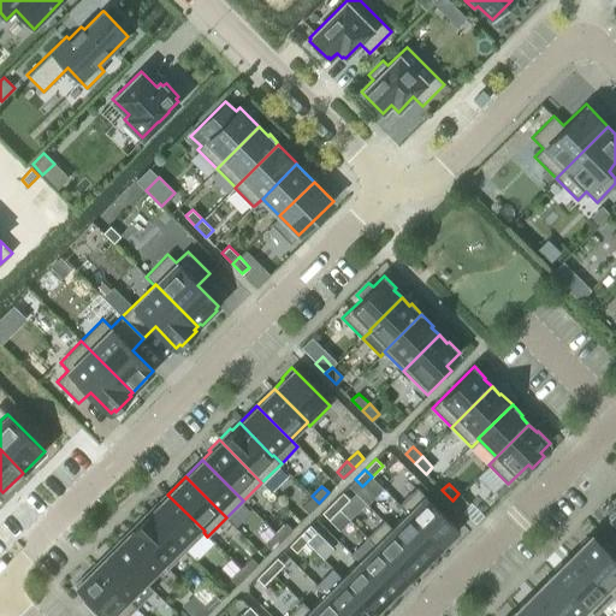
[(416,486),(400,503),(407,511),(442,546),(458,529),(416,486)]
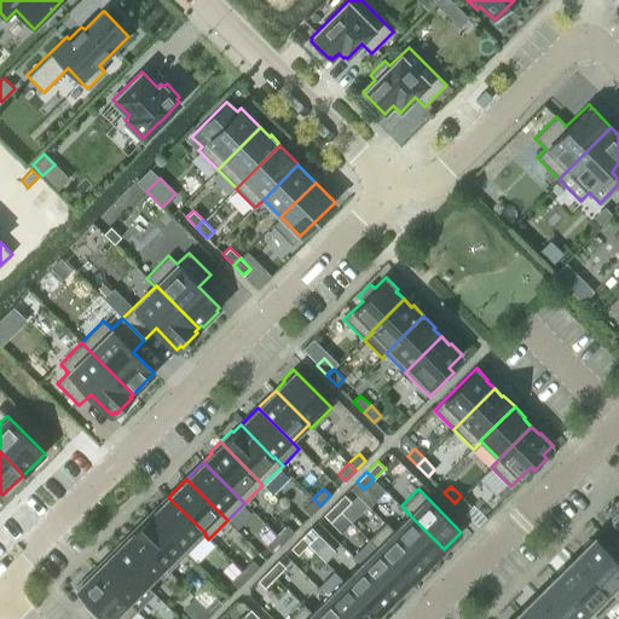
[(345,493),(334,504),(341,512),(351,501),(345,493)]
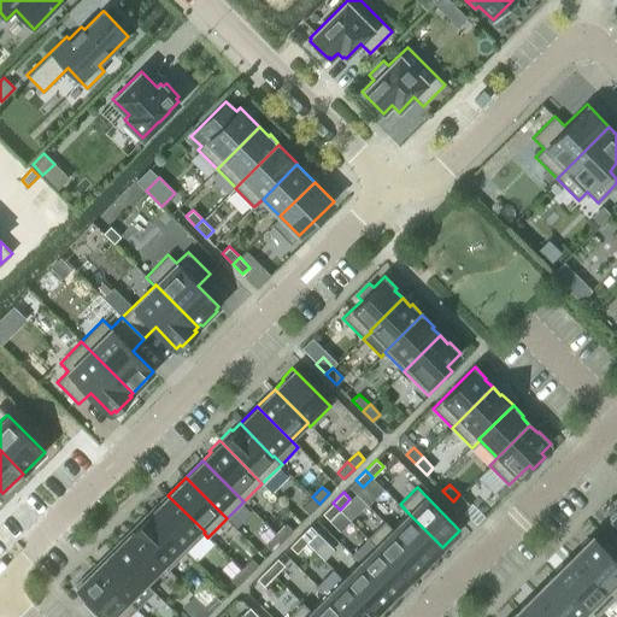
[(459,494),(453,501),(463,511),(470,505),(459,494)]
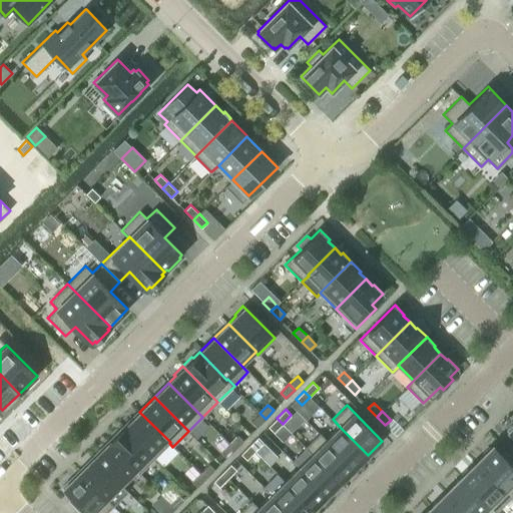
[(131,417),(123,426),(155,458),(169,443),(170,442),(139,412),(133,418),(131,417)]
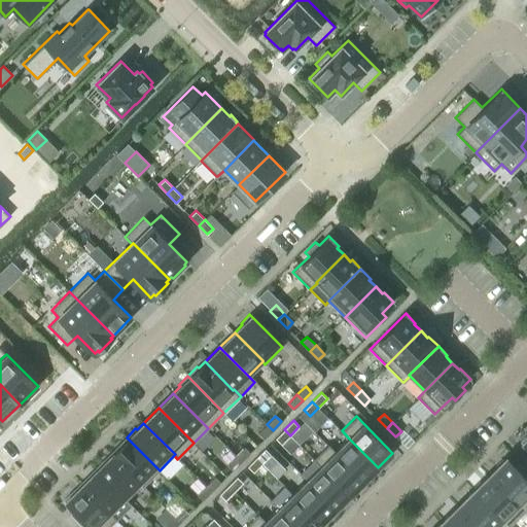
[(267,424),(258,432),(264,438),(273,430),(267,424)]
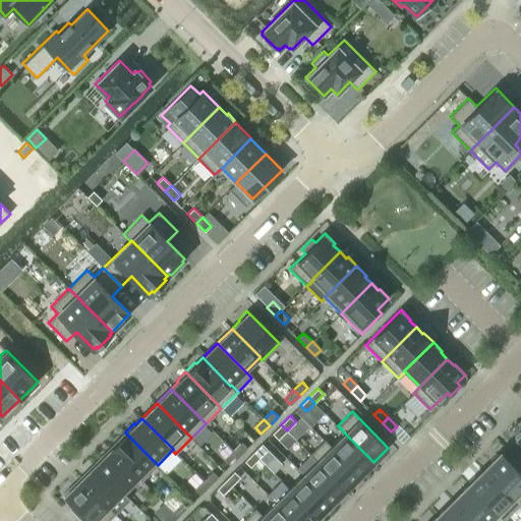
[(281,424),(273,433),(278,439),(287,430),(281,424)]
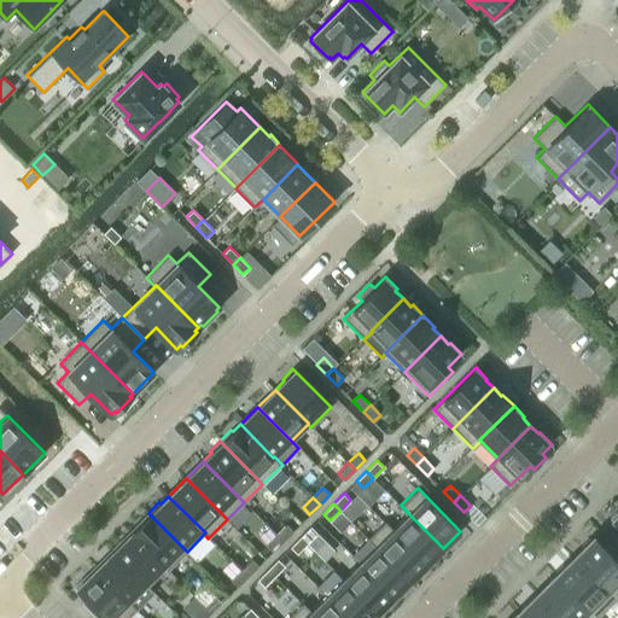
[(139,525),(132,532),(164,566),(164,567),(167,571),(187,552),(149,513),(138,523),(139,525)]
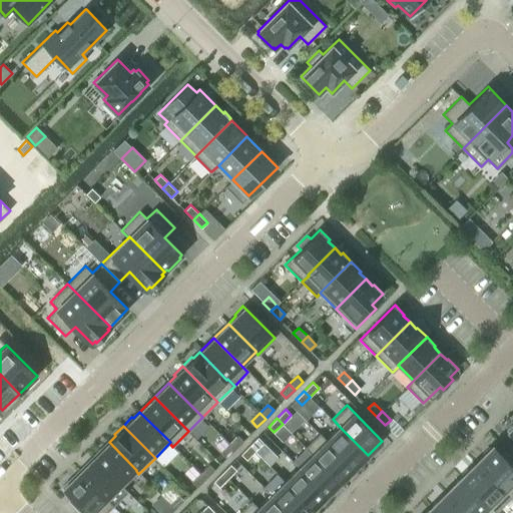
[(339,426),(325,439),(355,468),(368,455),(339,426)]
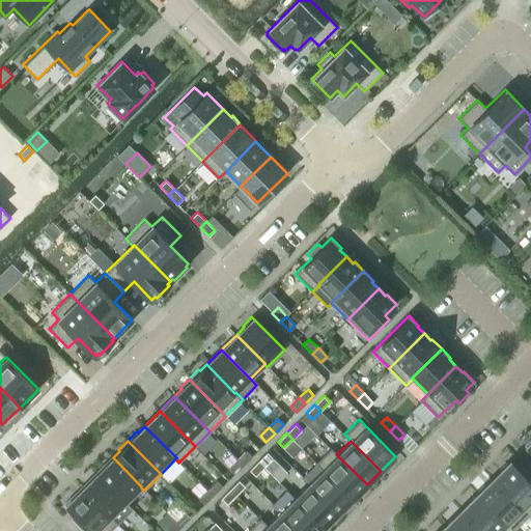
[(330,448),(316,463),(323,469),(353,499),(367,484),(336,454),(330,448)]
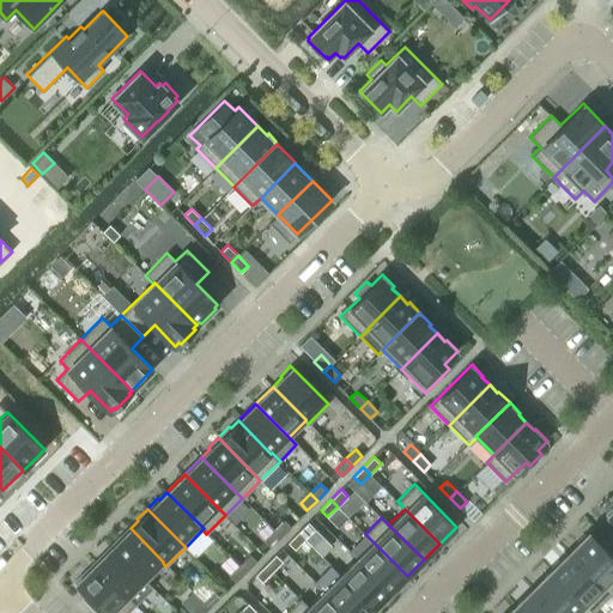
[(284,520),(273,530),(280,536),(291,527),(284,520)]
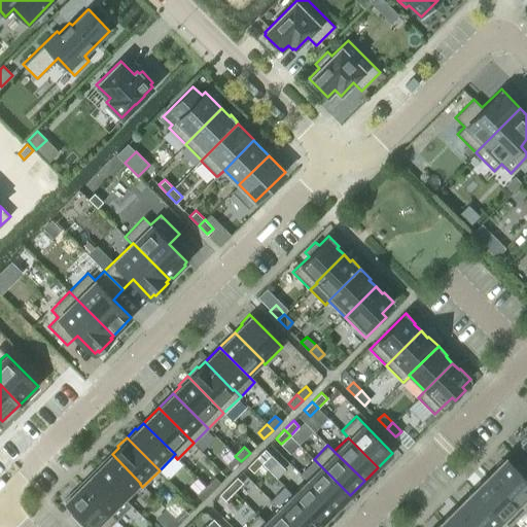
[(265,449),(256,457),(262,463),(271,454),(265,449)]
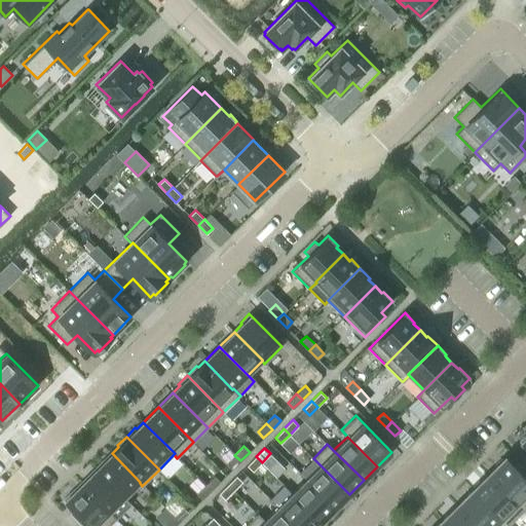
[(104,458),(95,467),(96,468),(124,497),(140,483),(140,482),(112,453),(105,460),(104,458)]
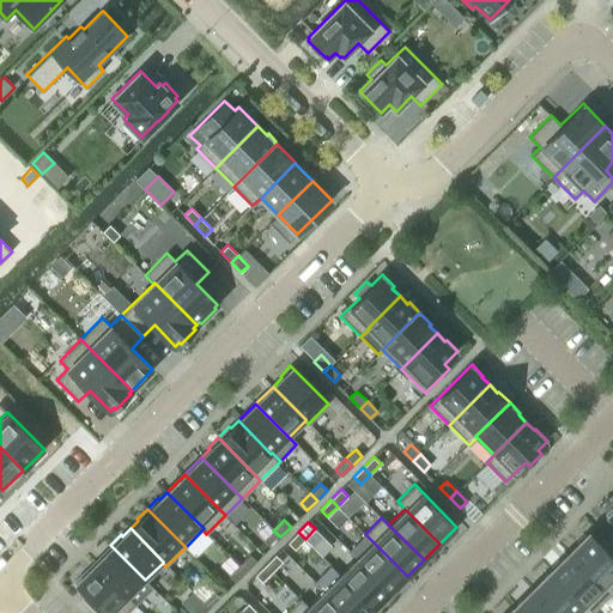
[(273,530),(263,540),(271,547),(280,536),(273,530)]
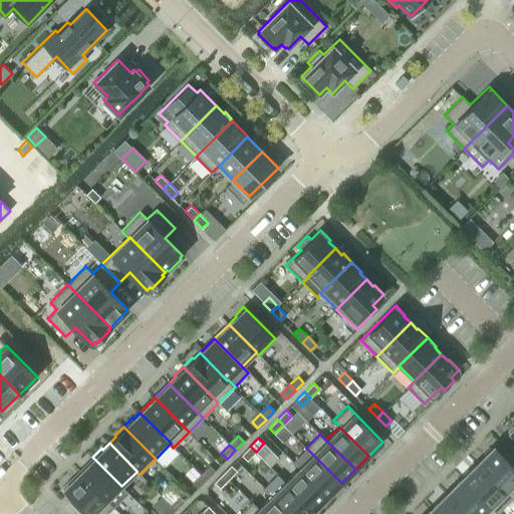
[(250,446),(241,455),(247,460),(256,452),(250,446)]
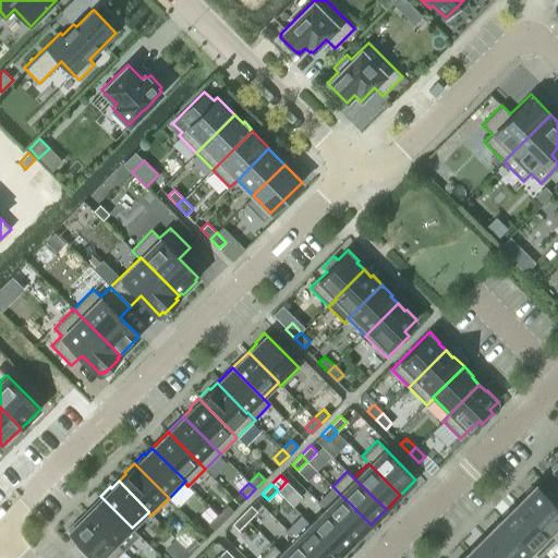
[(526,494),(518,502),(556,541),(557,538),(557,507),(557,506),(557,498),(549,489),(545,494),(535,485),(533,487),(532,486),(525,493),(526,494)]
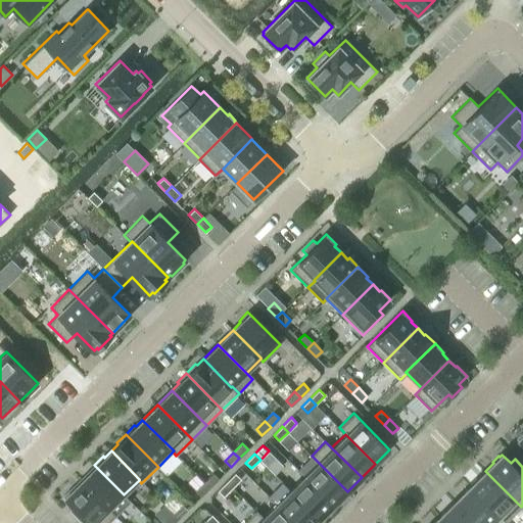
[(318,462),(303,475),(333,506),(347,491),(318,462)]
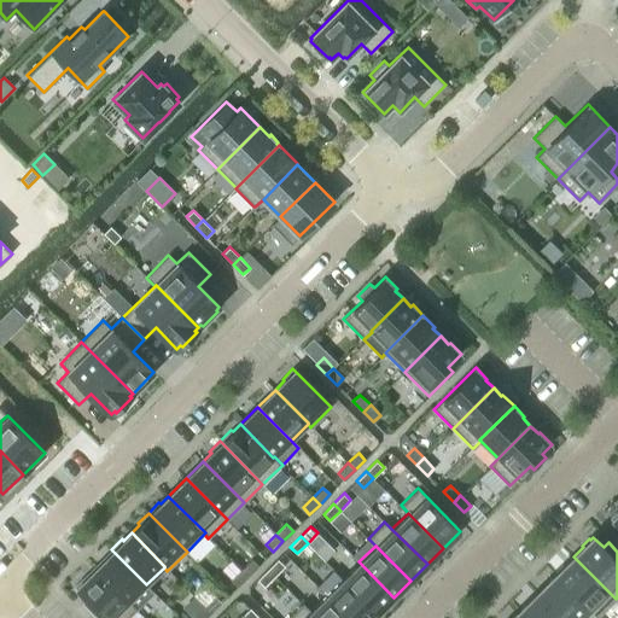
[(112,551),(95,569),(129,602),(130,600),(146,584),(112,551)]
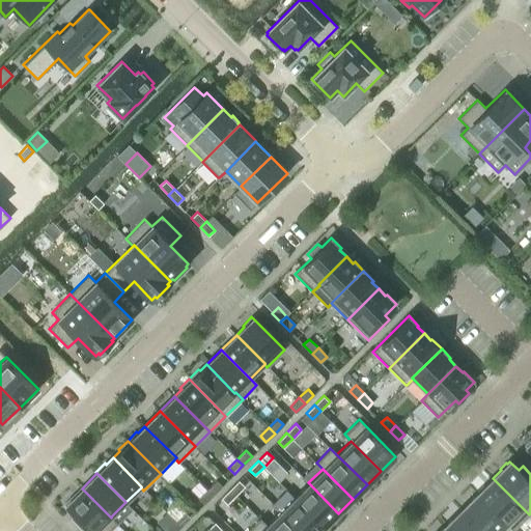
[(477,494),(513,530),(529,514),(493,478),(484,486),(483,484),(477,491),(478,493),(477,494)]
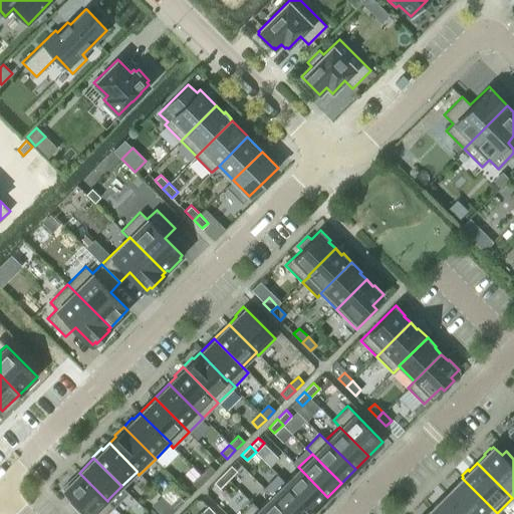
[(209,465),(200,473),(206,479),(215,471),(209,465)]
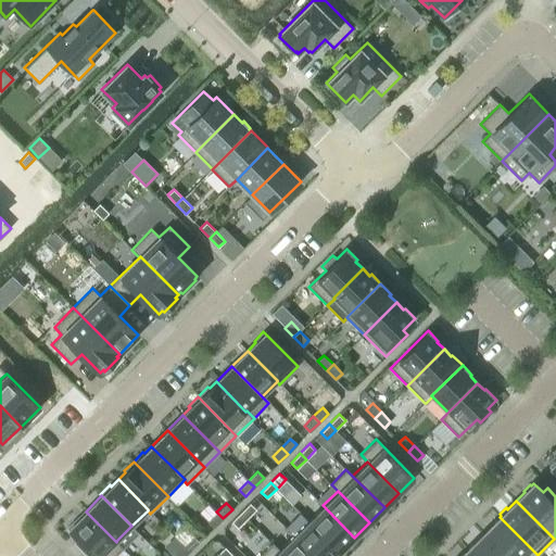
[(250,503),(241,512),(247,518),(256,508),(250,503)]
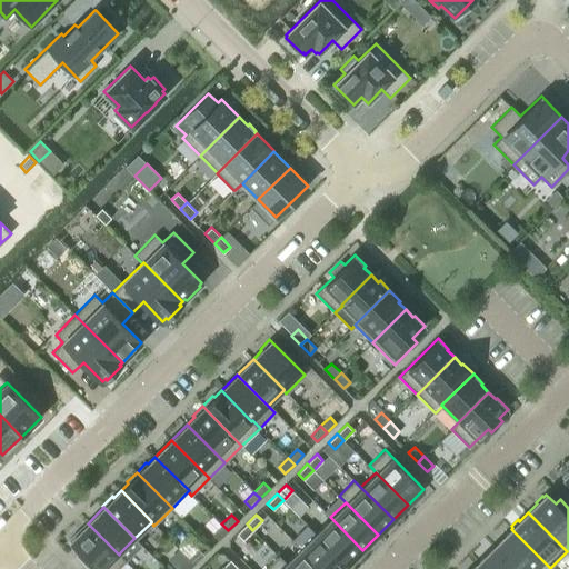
[(330,517),(316,532),(348,565),(362,550),(330,517)]
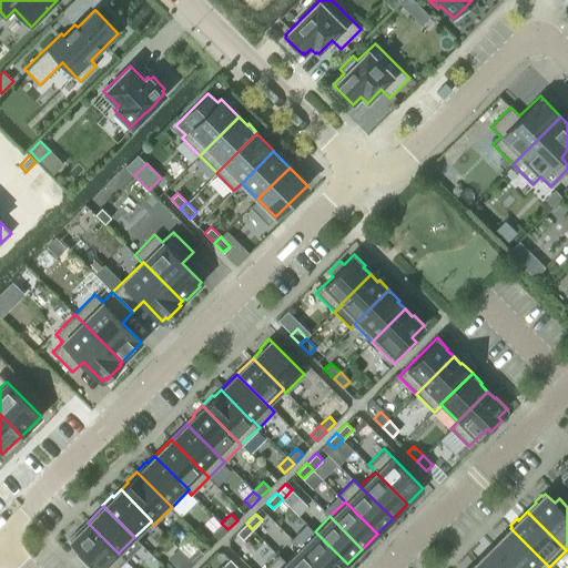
[(79,528),(68,539),(79,550),(75,555),(88,566),(91,563),(95,567),(117,567),(123,561),(127,559),(120,551),(119,554),(88,523),(80,529),(79,528)]
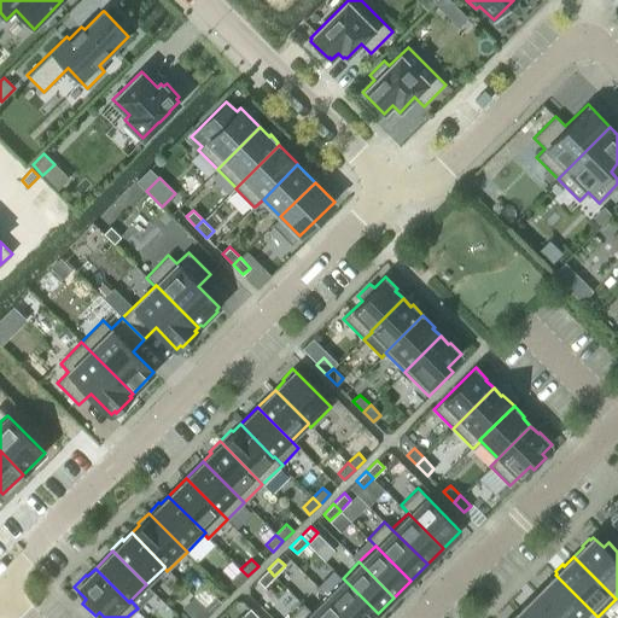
[(240,569),(231,579),(238,587),(248,576),(240,569)]
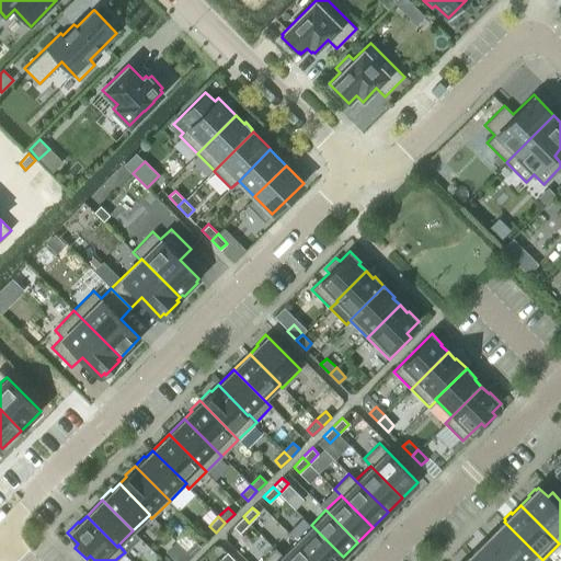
[(243,516),(233,526),(240,533),(249,523),(243,516)]
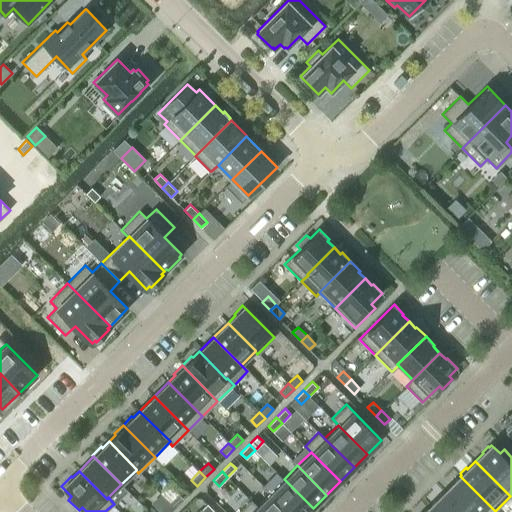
[(278,473),(264,486),(270,493),(289,511),(308,511),(313,508),(284,479),(278,473)]
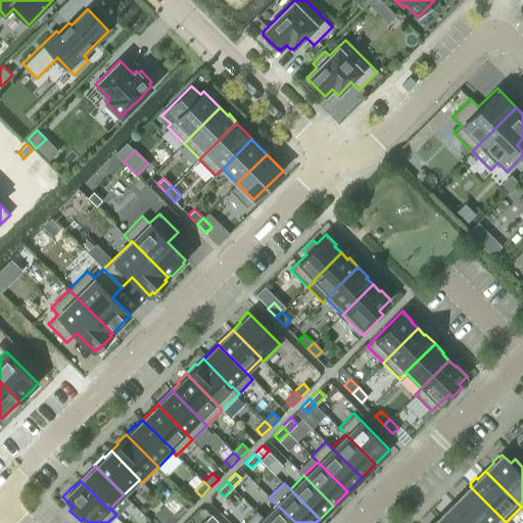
[(455,502),(475,522),(505,522),(506,522),(470,486),(455,502)]
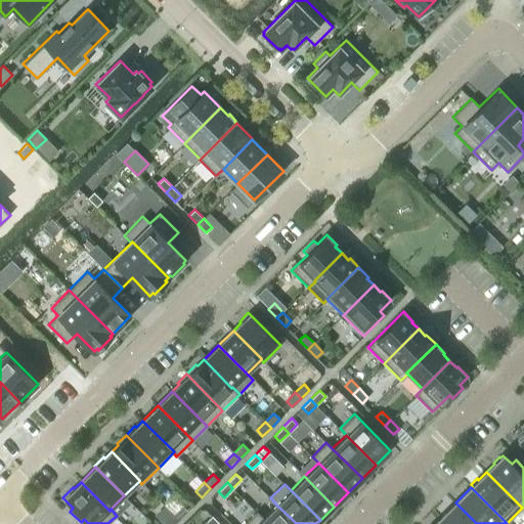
[(476,523),(455,503),(439,519),(444,523),(476,523)]
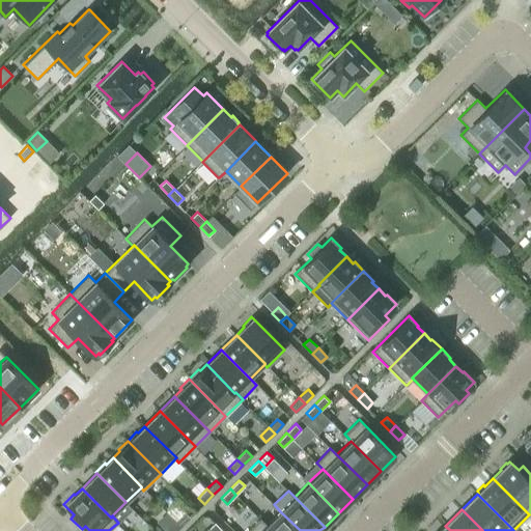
[(185,511),(175,521),(182,526),(190,518),(185,511)]
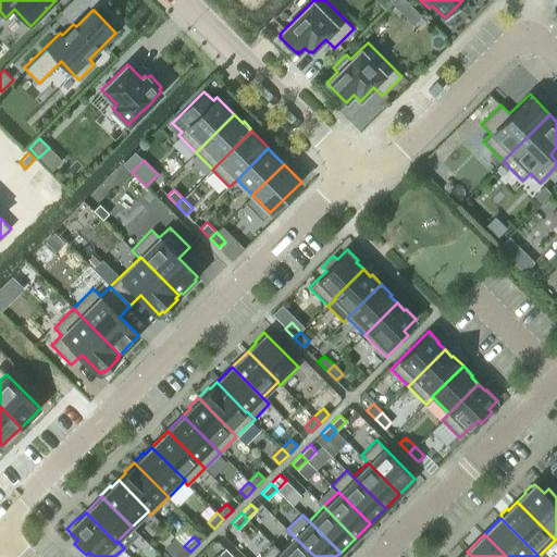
[(314,556),(294,536),(280,551),(285,556),(314,556)]
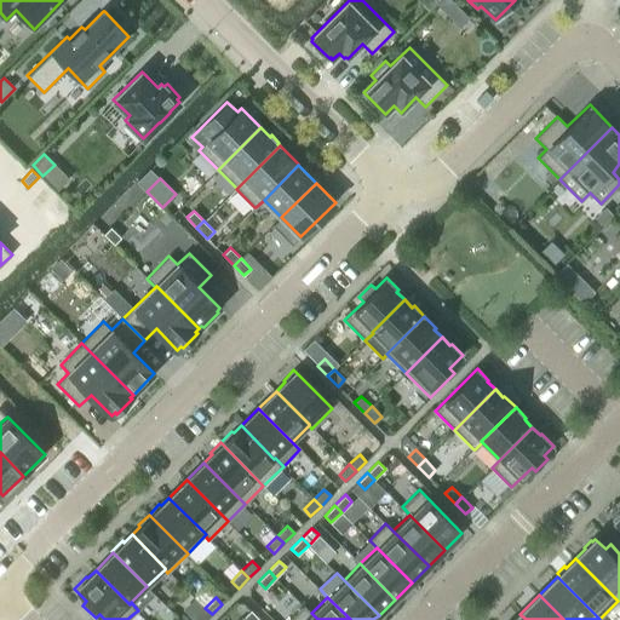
[(303,606),(288,619),(317,619),(311,613),(303,606)]
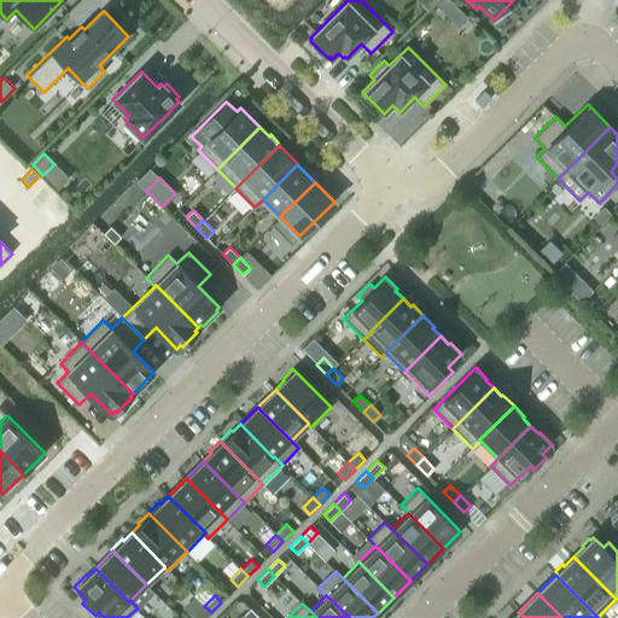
[(204,606),(194,616),(196,617),(205,617),(211,612),(204,606)]
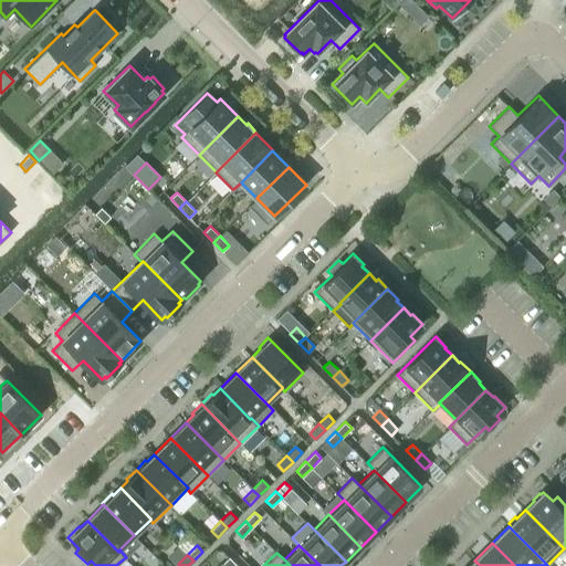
[(229,556),(222,563),(226,565),(238,565),(239,565),(229,556)]
